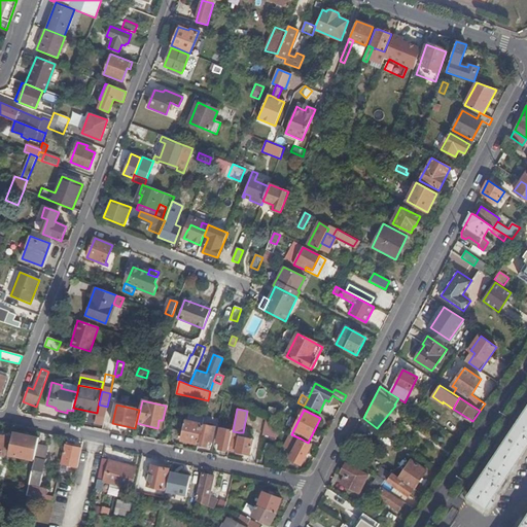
[(526,410),(469,496),(487,507),(526,448),(526,410)]
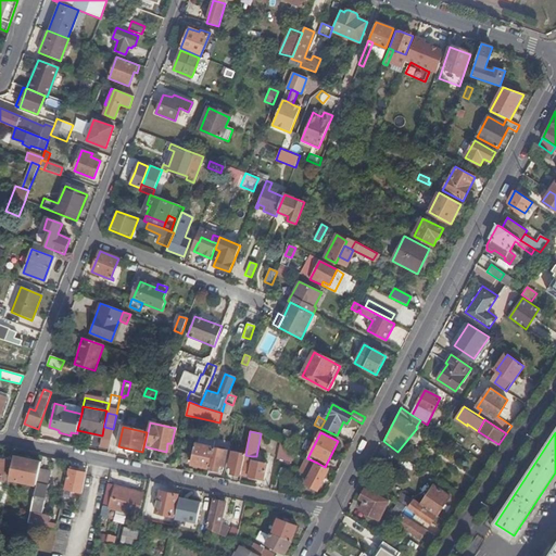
[(214,449),(215,440),(200,437),(198,444),(196,444),(191,464),(206,468),(209,468),(214,449)]
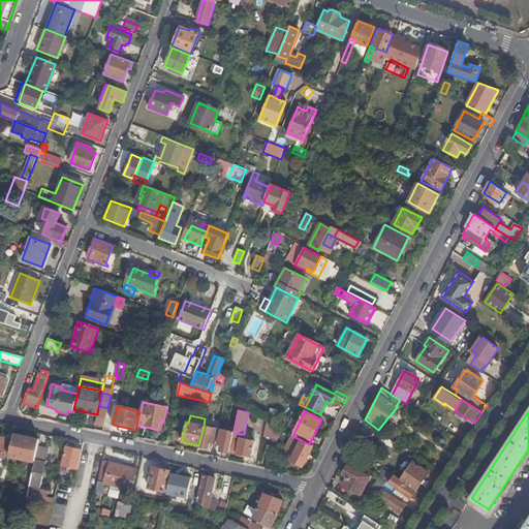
[(267,423),(262,439),(276,441),(279,429),(267,423)]
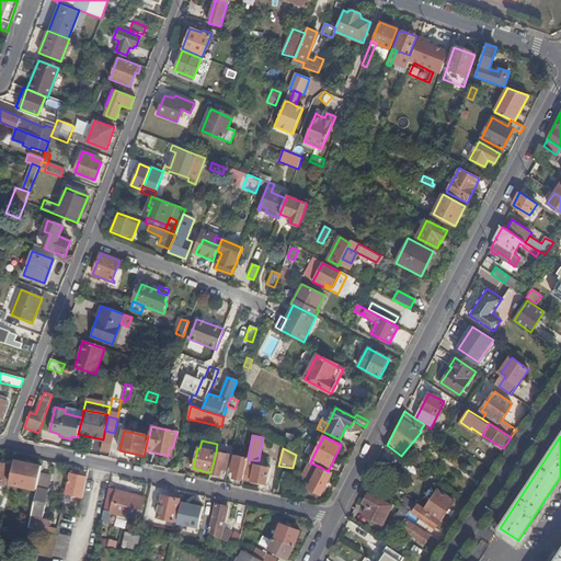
[(216,453),(210,472),(221,474),(222,469),(226,470),(229,455),(216,453)]
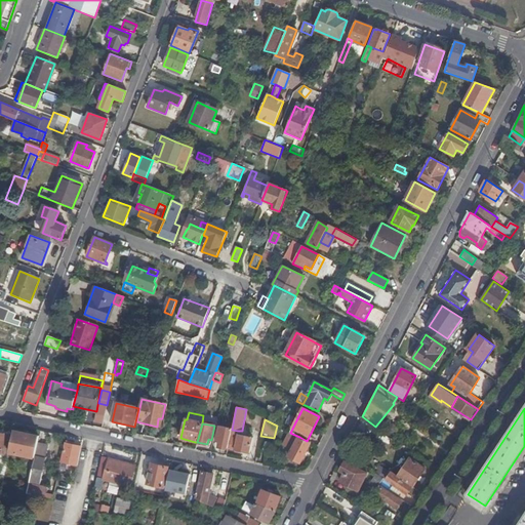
[(217,446),(228,449),(231,434),(232,430),(219,427),(215,441),(218,441),(217,446)]
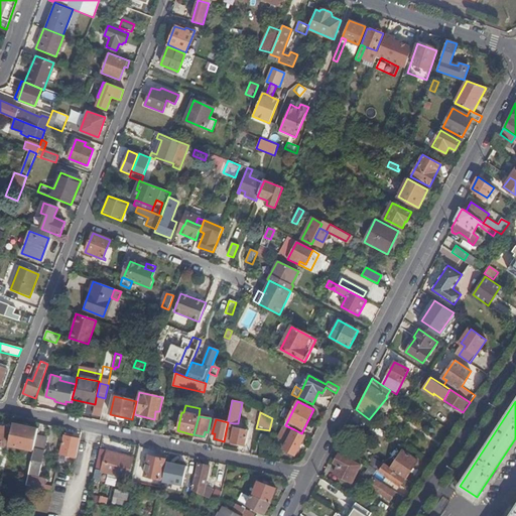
[(9,428),(0,425),(0,446),(5,448),(9,428)]
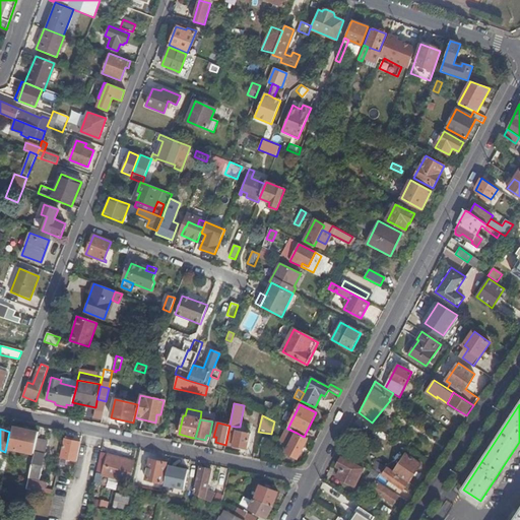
[(279,441),(289,446),(296,434),(286,429),(279,441)]
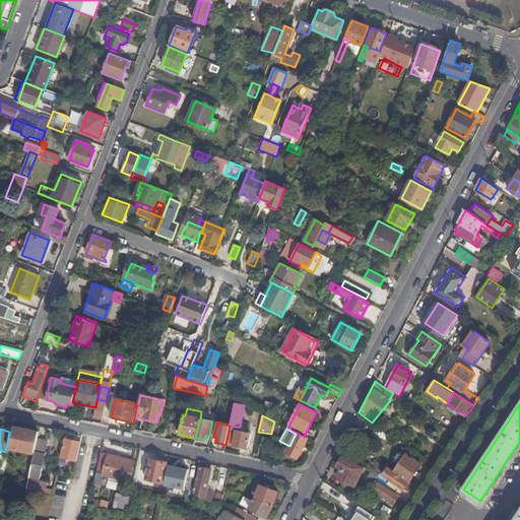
[(229,430),(225,445),(228,445),(232,446),(235,432),(229,430)]
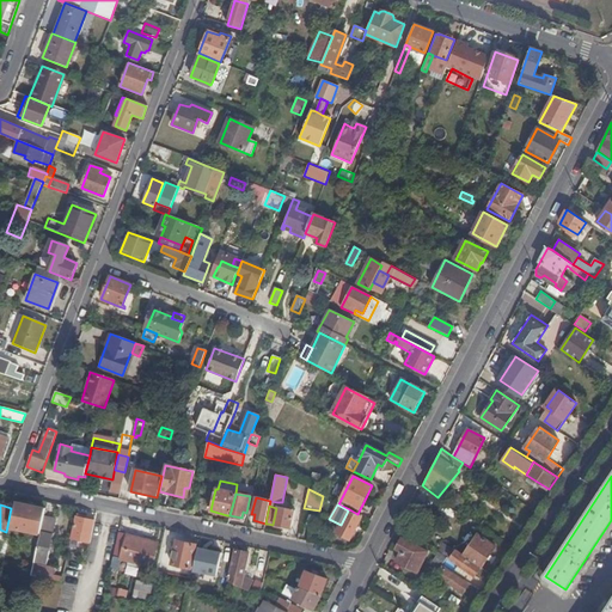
[(276,508),(273,525),(291,530),(294,512),(276,508)]
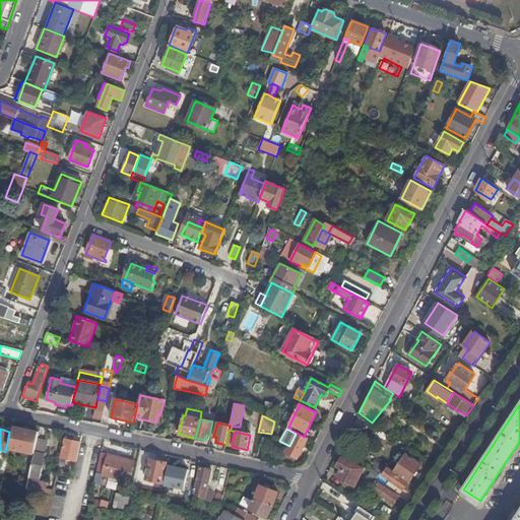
[(298,458),(307,439),(304,437),(297,433),(296,434),(289,446),(285,452),(298,458)]
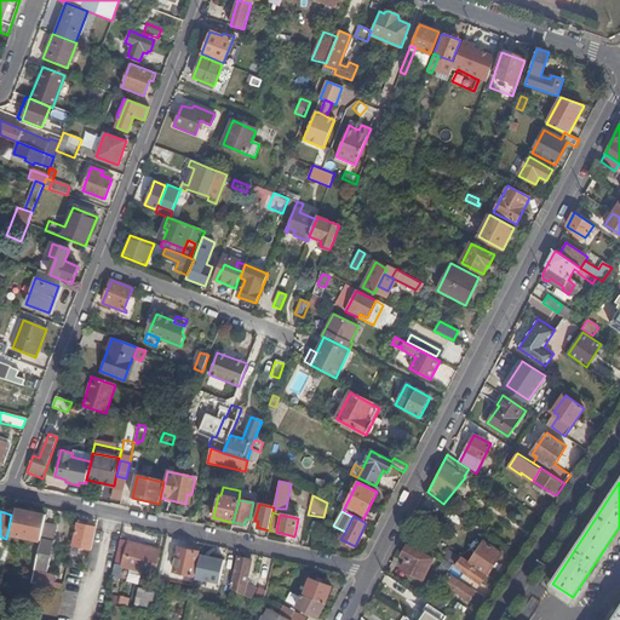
[(91,550),(96,528),(76,523),(72,546),(91,550)]
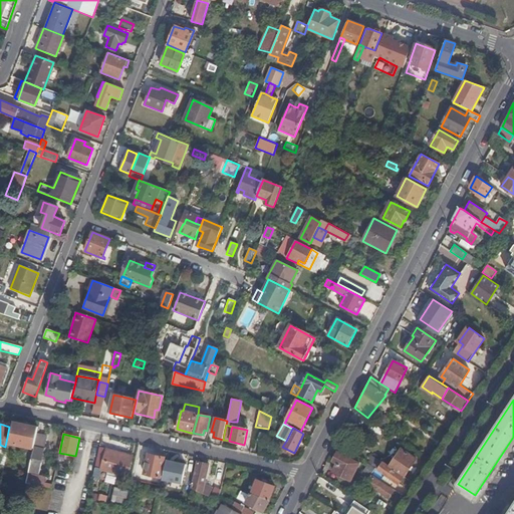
[(46,437),(36,435),(33,449),(26,483),(43,487),(45,477),(39,476),(42,463),(41,463),(46,437)]
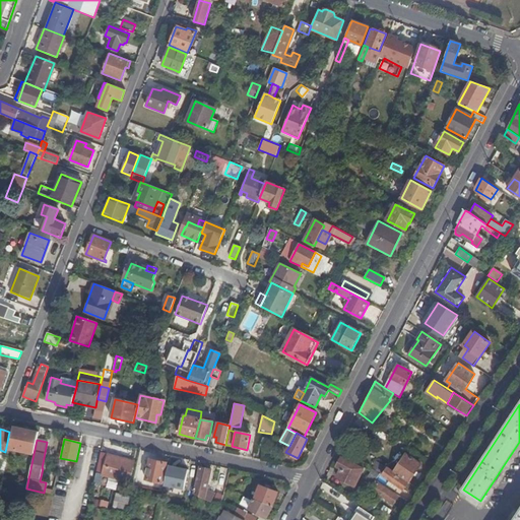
[(104,471),(108,456),(102,454),(98,469),(104,471)]
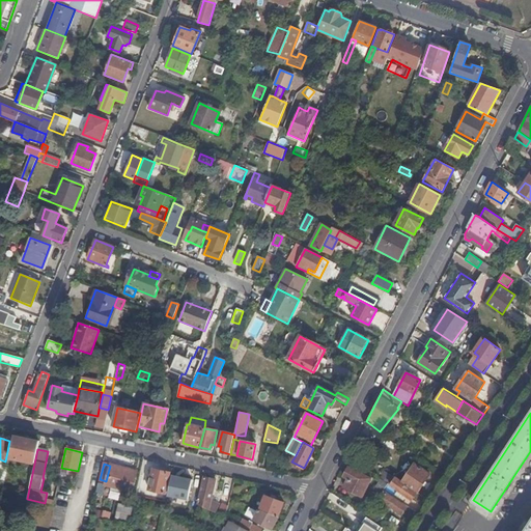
[(393,477),(388,484),(412,500),(417,493),(418,493),(430,474),(415,464),(402,482),(393,477)]
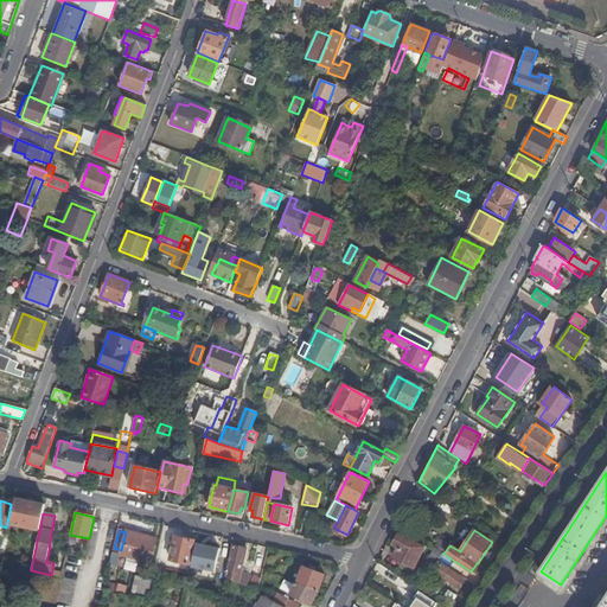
[(155,541),(126,532),(121,550),(149,558),(155,541)]
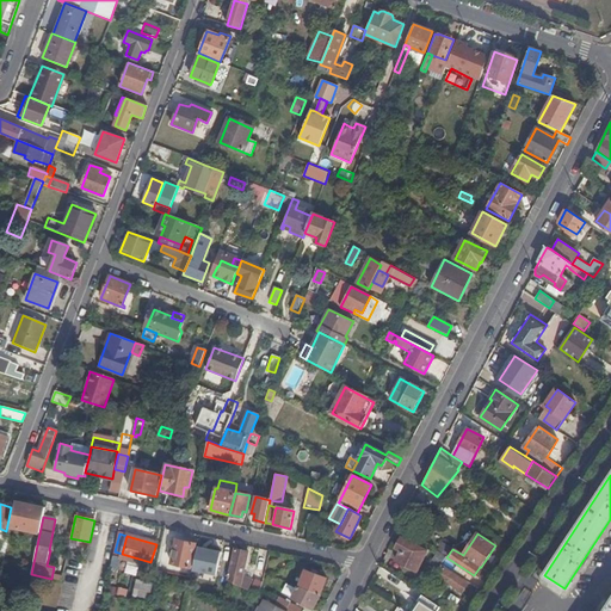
[(427,550),(401,537),(395,548),(401,551),(396,561),(417,572),(427,550)]
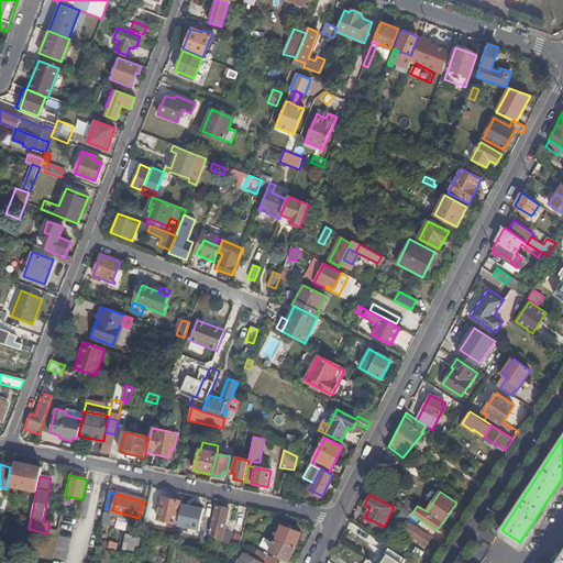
[(179,501),(162,498),(157,519),(175,523),(179,501)]
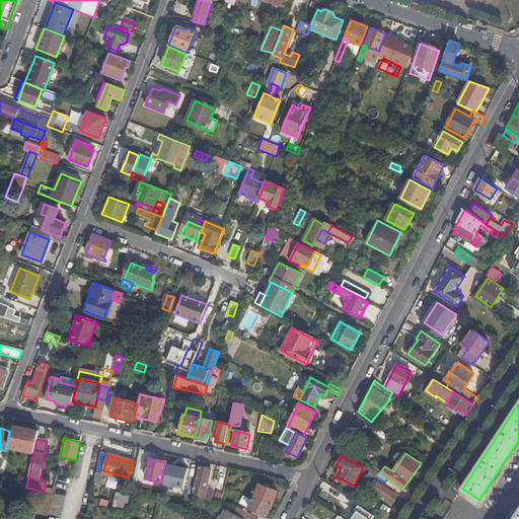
[(186,490),(191,467),(170,463),(165,485),(186,490)]
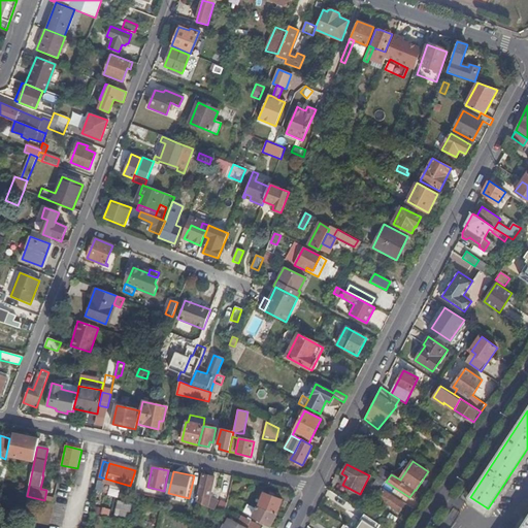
[(198,495),(197,495),(196,501),(213,510),(218,502),(209,498),(213,477),(202,475),(198,495)]
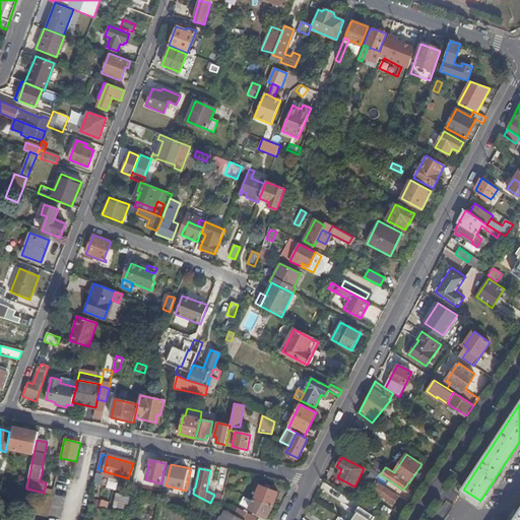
[(373,484),(376,480),(380,473),(373,469),(366,479),(373,484)]
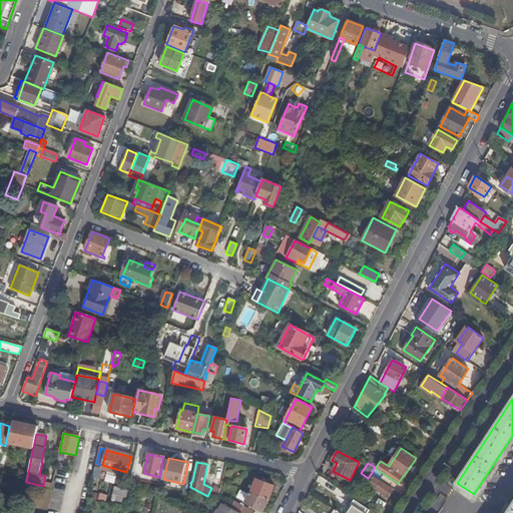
[(389,497),(394,489),(371,474),(368,478),(364,484),(368,486),(369,484),(389,497)]
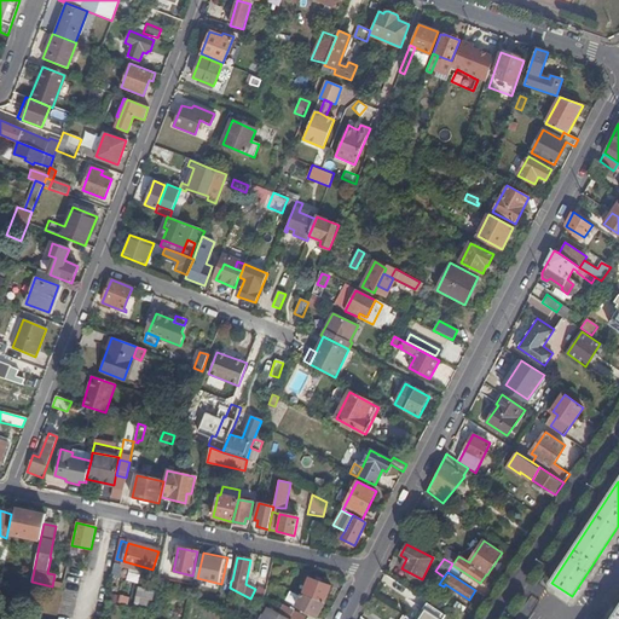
[(302,595),(324,603),(330,586),(308,579),(308,582),(305,580),(304,584),(306,585),(302,595)]
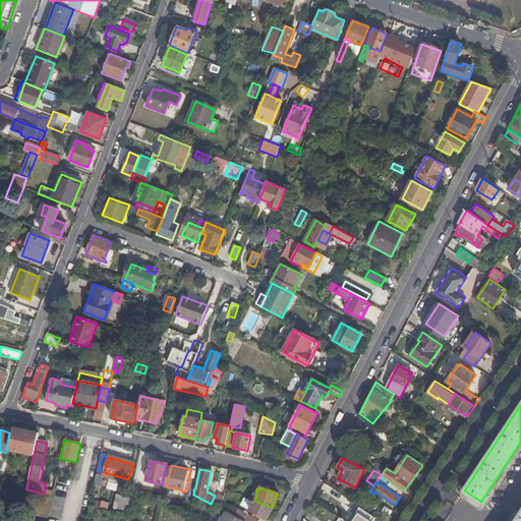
[(220,509),(223,498),(218,495),(213,505),(220,509)]
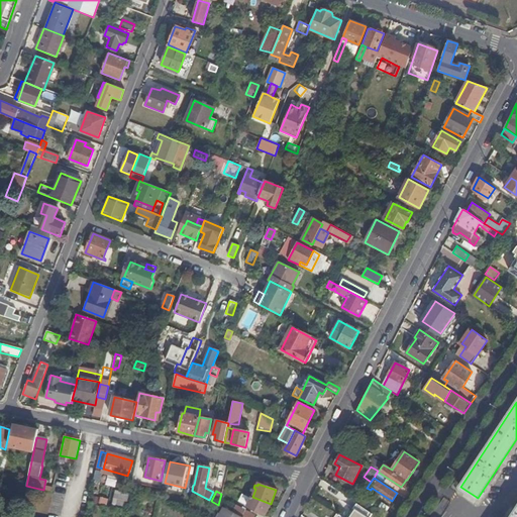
[(270,505),(271,504),(252,497),(251,497),(246,506),(251,509),(260,513),(265,515),(270,505)]
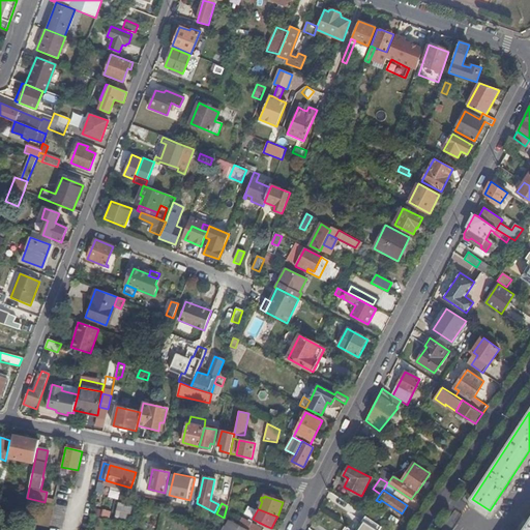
[(366,516),(375,522),(378,517),(370,510),(366,516)]
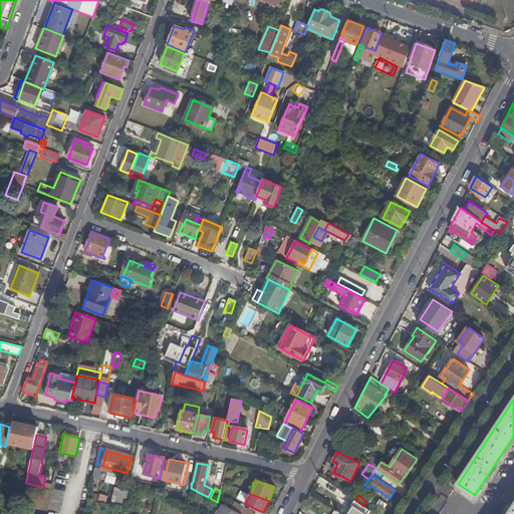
[(239,513),(254,513),(226,498),(223,505),(239,513)]
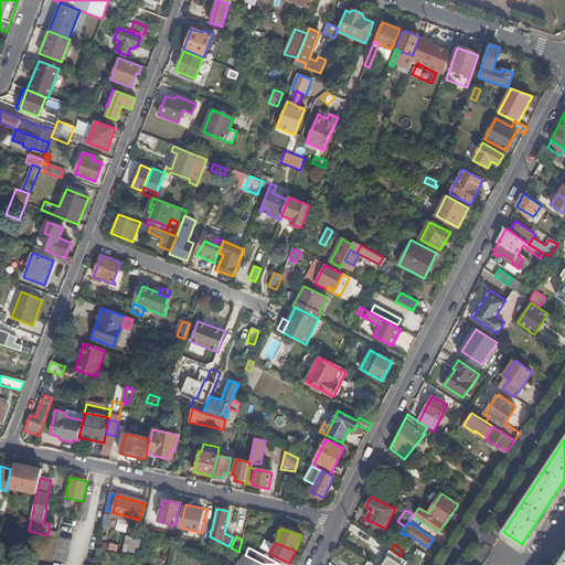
[(380,564),(404,564),(407,562),(400,556),(391,550),(380,564)]
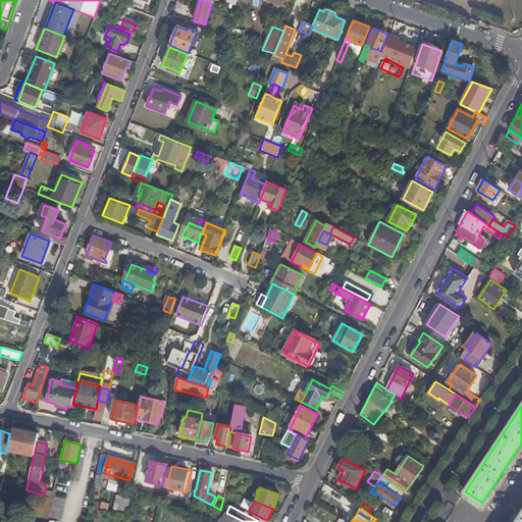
[(220,521),(243,521),(226,513),(225,513),(220,521)]
